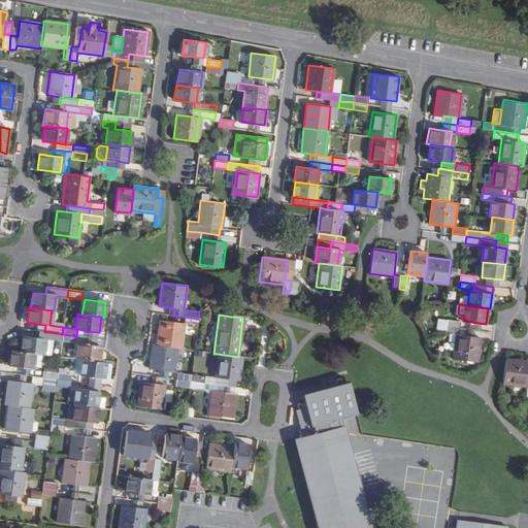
[(198,319),(185,317),(185,324),(197,326),(198,319)]
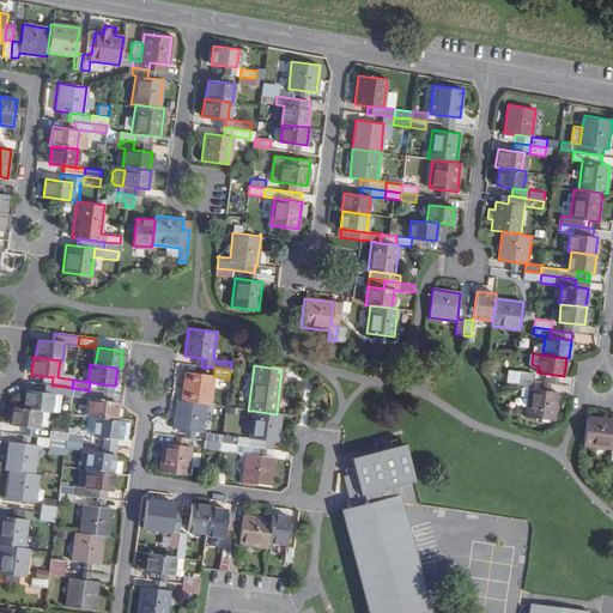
[(520,370),(519,378),(535,381),(536,372),(520,370)]
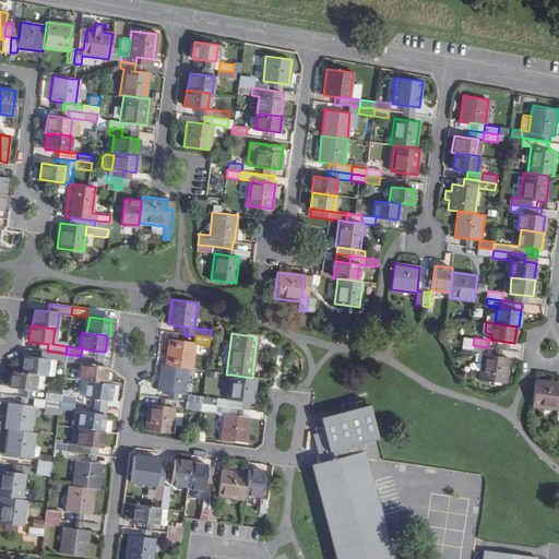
[(187,369),(192,369),(195,343),(169,340),(166,366),(187,369)]
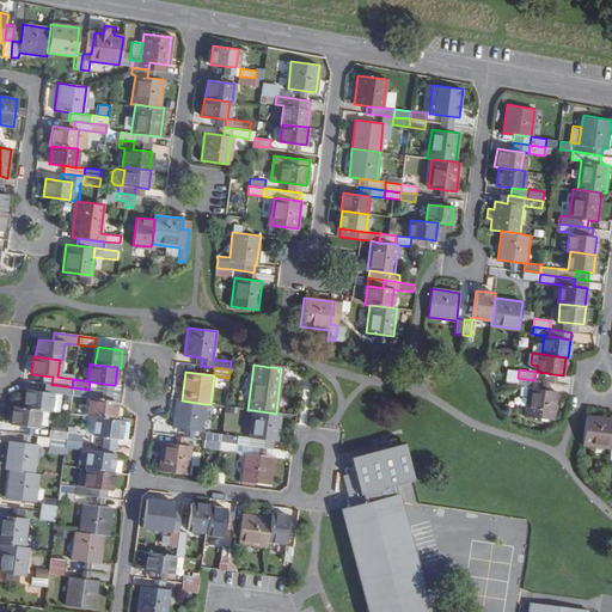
[(557,391),(533,387),(534,380),(518,378),(516,385),(522,386),(530,387),(528,396),(525,415),(554,420),(557,391)]
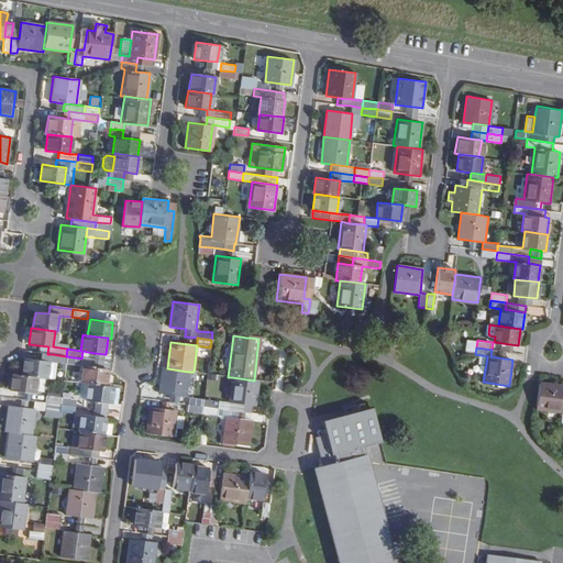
[(36,353),(35,361),(47,362),(51,362),(52,354),(47,354),(36,353)]
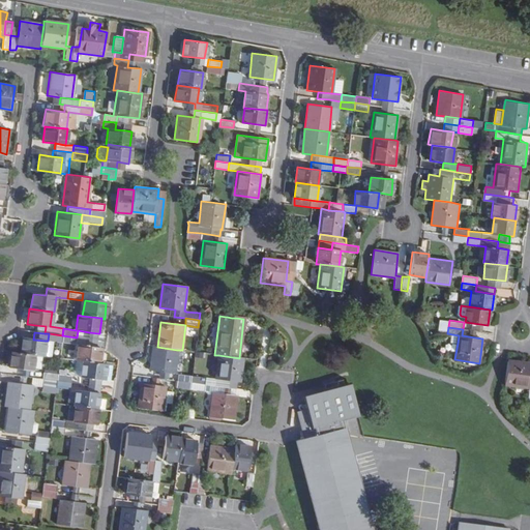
[(89,332),(88,340),(97,341),(98,333),(89,332)]
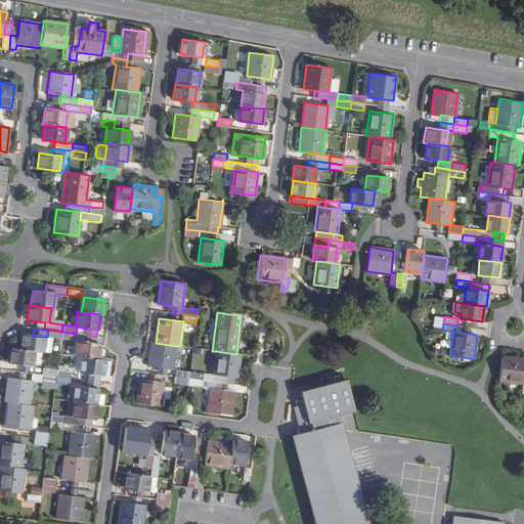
[(48,330),(47,337),(60,339),(61,332),(48,330)]
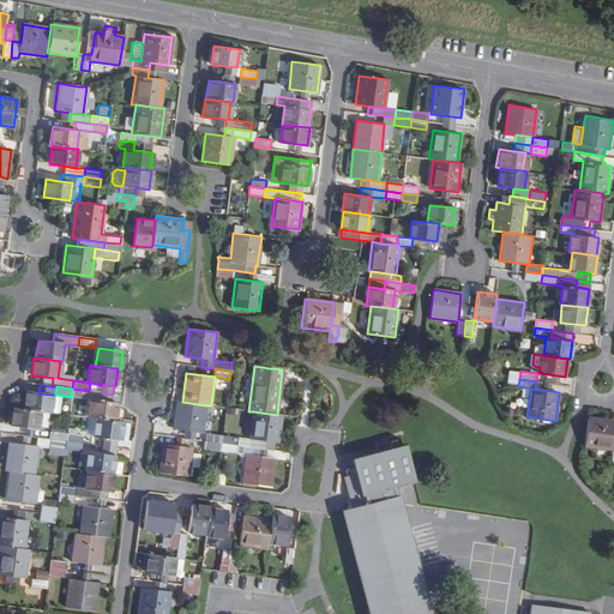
[(71,397),(88,399),(89,391),(72,389),(71,397)]
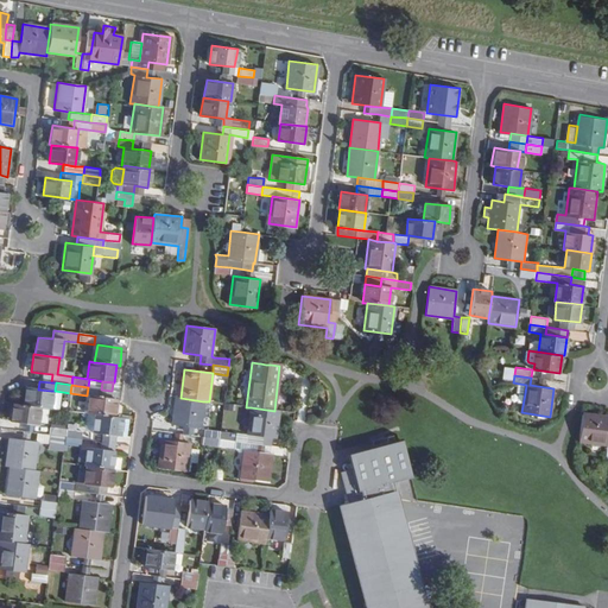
[(38,390),(26,387),(24,405),(39,407),(48,409),(50,409),(51,397),(51,391),(38,390)]
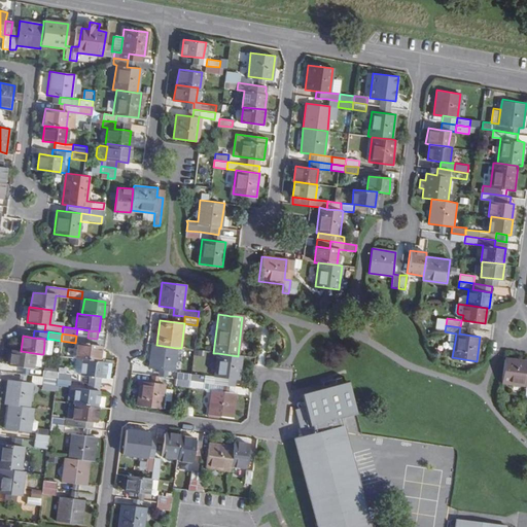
[(86,344),(77,343),(75,358),(83,359),(98,361),(100,346),(96,345),(86,344)]
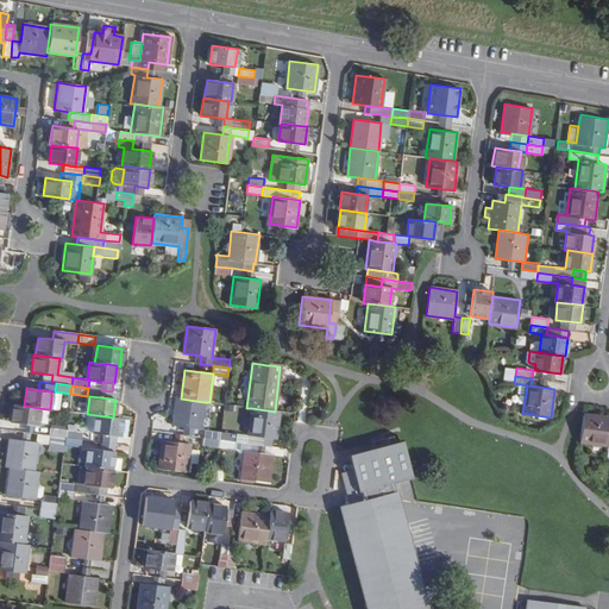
[(51,397),(50,409),(58,409),(60,397),(51,397)]
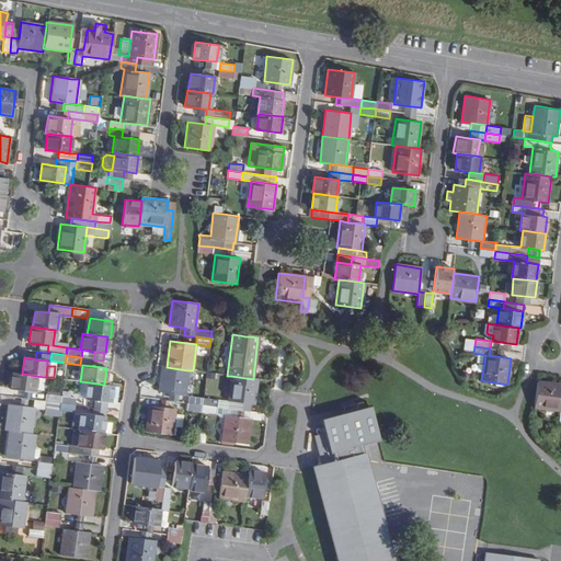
[(187,370),(167,367),(162,366),(159,392),(184,396),(187,370)]
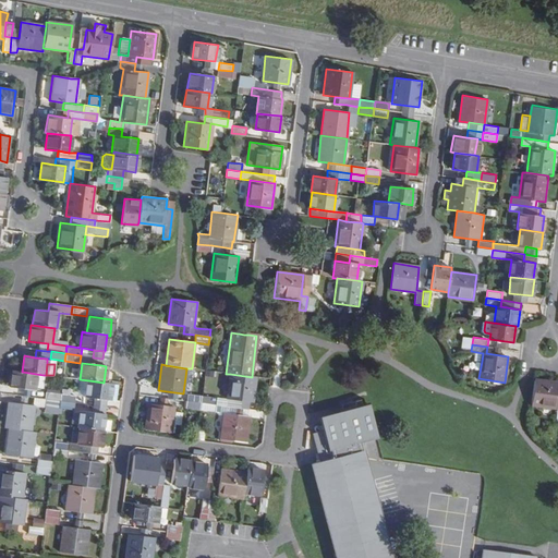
[(36,374),(22,372),(12,371),(10,387),(34,390),(34,387),(36,374)]
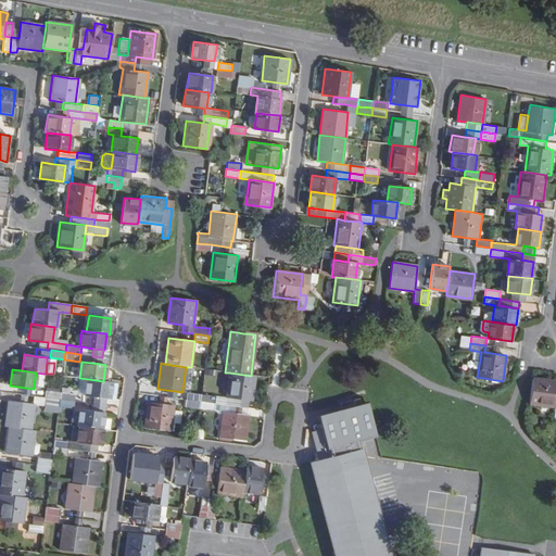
[(43,374),(36,373),(34,386),(41,387),(43,374)]
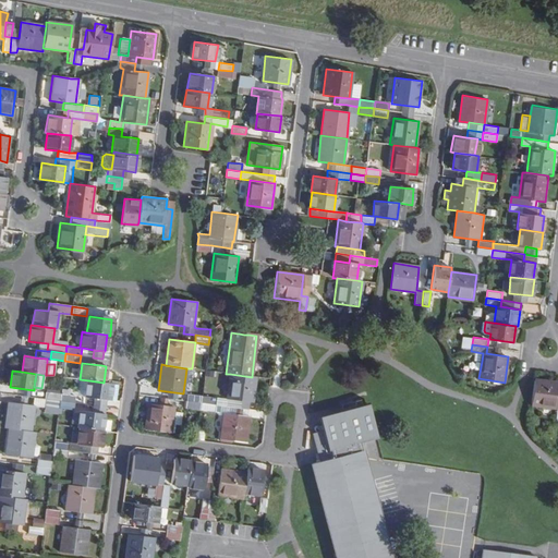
[(252,402),(255,378),(252,377),(230,374),(227,399),(250,401),(252,402)]
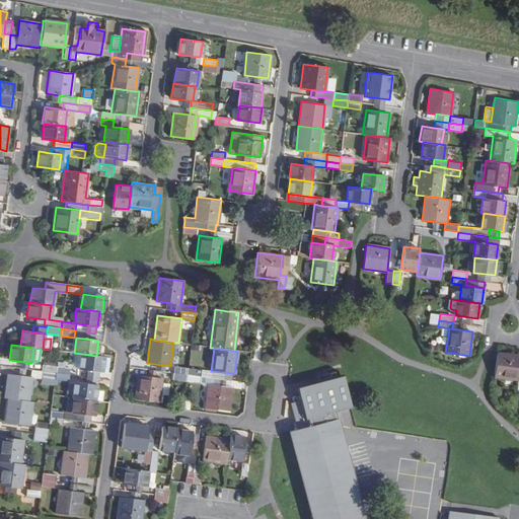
[(518,377),(518,355),(498,352),(495,377),(518,380),(517,391),(518,391),(518,377)]
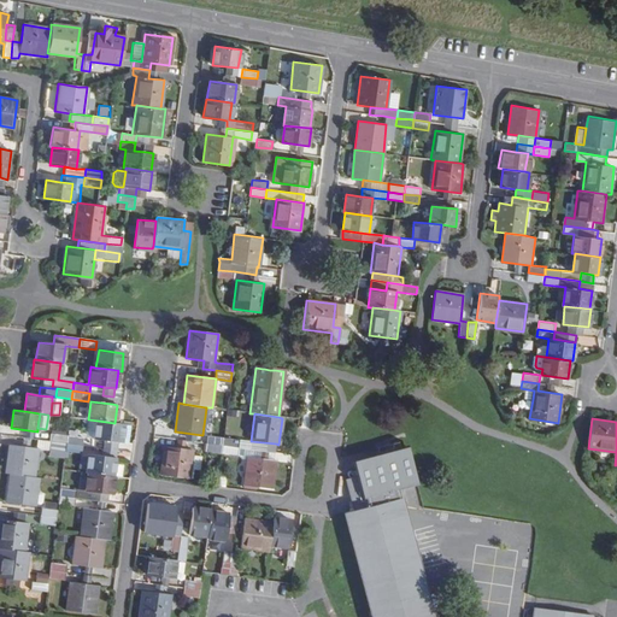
[(118,441),(122,442),(123,424),(115,423),(98,421),(94,439),(118,441)]
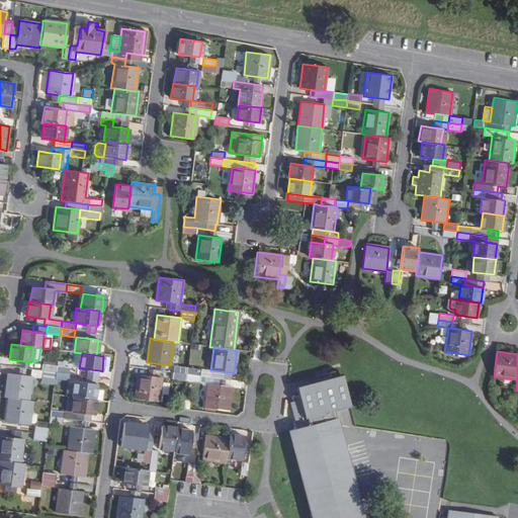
[(41,370),(56,372),(57,365),(42,363),(41,370)]
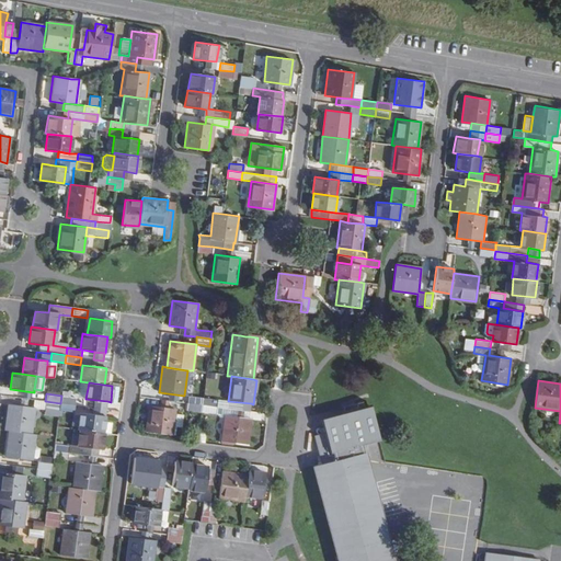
[(60,403),(84,407),(86,399),(61,396),(60,403)]
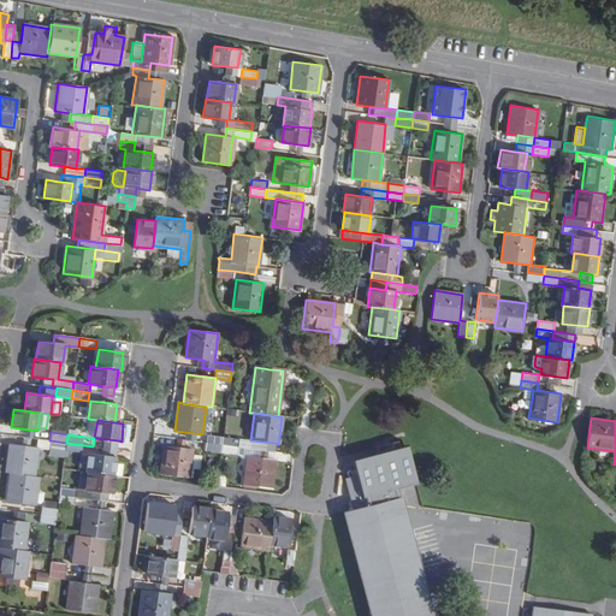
[(223,444),(224,437),(207,434),(207,443),(223,444)]
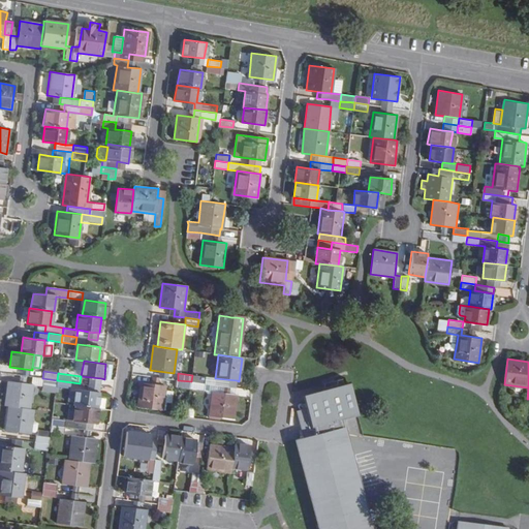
[(205,383),(206,376),(192,375),(191,381),(205,383)]
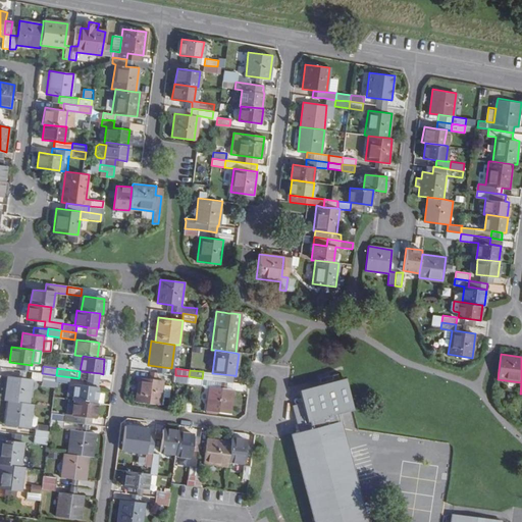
[(233,375),(212,373),(203,371),(202,378),(232,382),(233,375)]
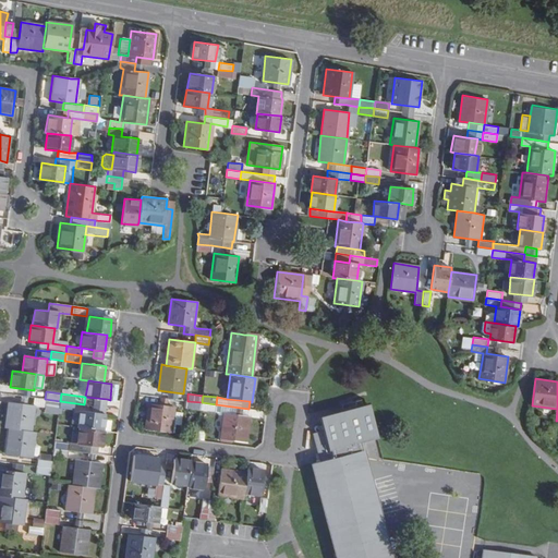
[(59,409),(60,401),(45,399),(32,398),(31,404),(35,405),(45,407),(45,413),(58,414),(59,409)]
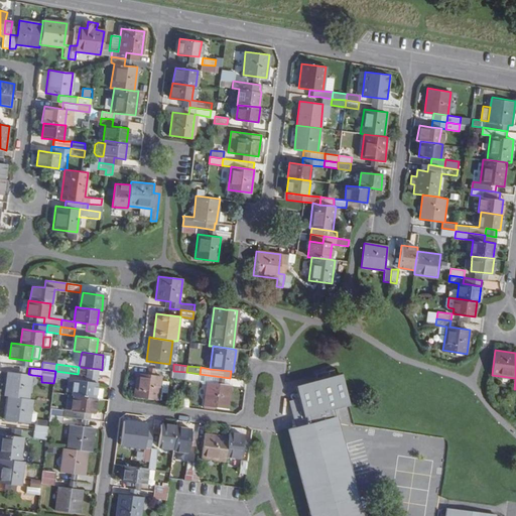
[(98,376),(99,369),(86,368),(85,374),(98,376)]
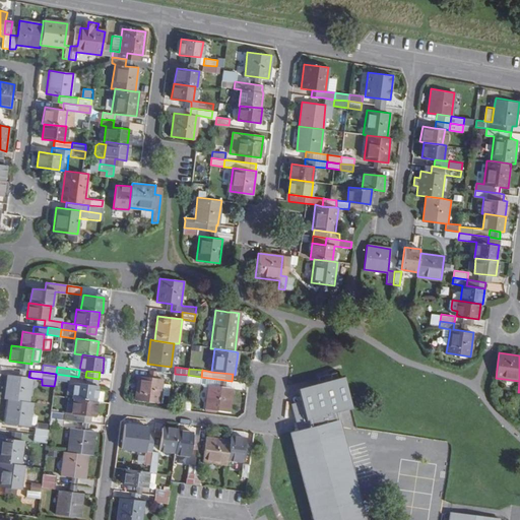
[(72,398),(74,398),(95,401),(98,386),(77,384),(78,377),(56,374),(55,381),(74,383),(72,398)]
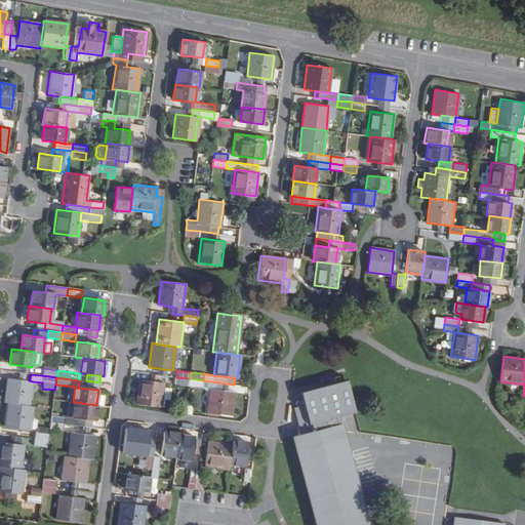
[(4,403),(8,403),(29,406),(33,381),(29,380),(7,378),(4,403)]
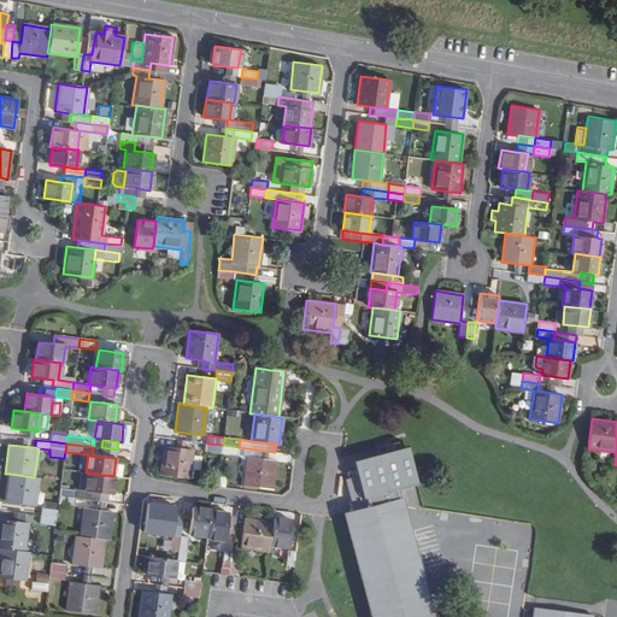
[(192,454),(193,450),(164,445),(160,474),(189,479),(189,469),(199,470),(200,456),(192,454)]
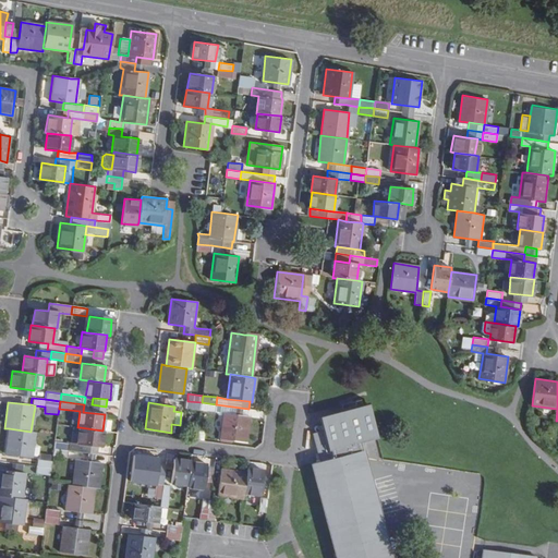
[(323,429),(312,433),(319,461),(310,463),(335,557),(392,557),(363,449),(361,449),(330,458),(328,449),(359,440),(377,436),(368,402),(318,416),(323,429)]
